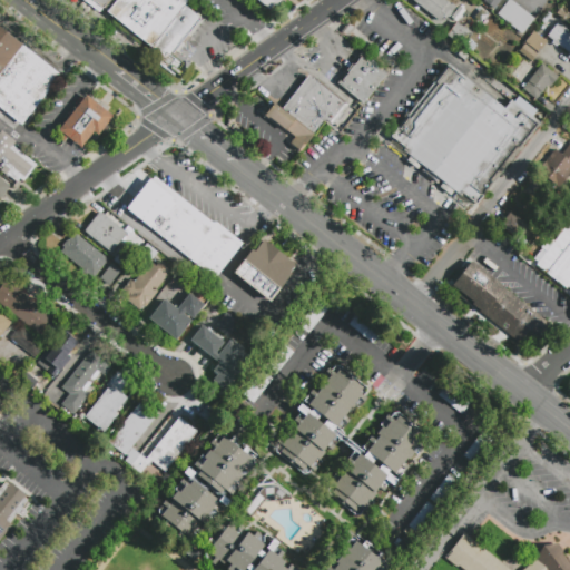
[(116,0),(107,12),(102,9),(98,13),(80,0),(116,0)]
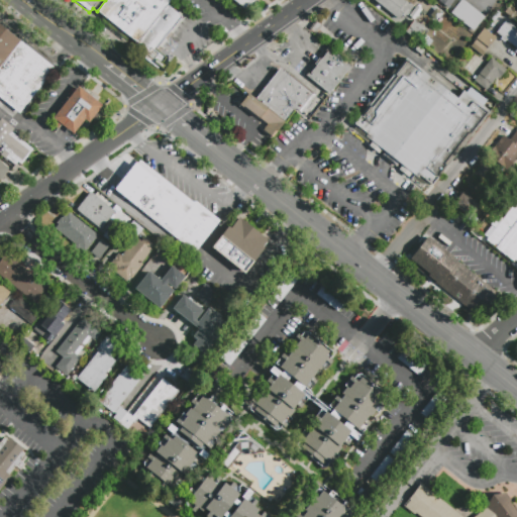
[(169,0),(136,42),(97,11),(105,0),(169,0)]
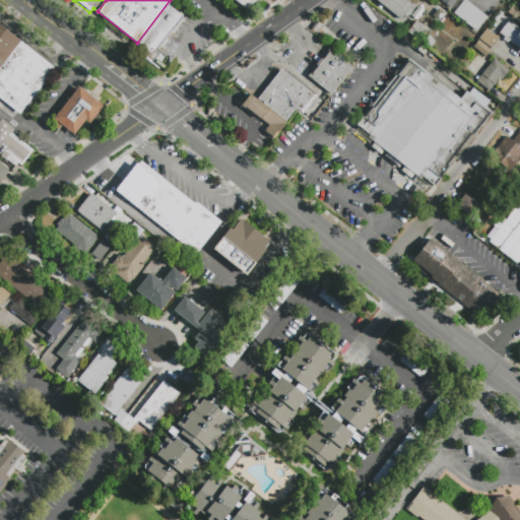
[(257,0),(252,7),(249,5),(245,9),(233,0),(257,0)]
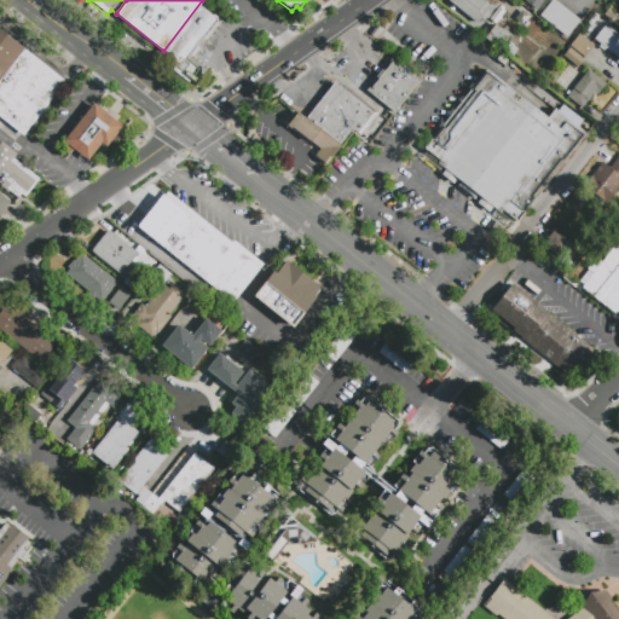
[(496,11),(492,16),(491,15),(487,19),(486,18),(484,22),(481,19),(478,24),(447,1),(447,0),(482,0),(490,5),(491,3),(496,7),(493,10),(496,11)]
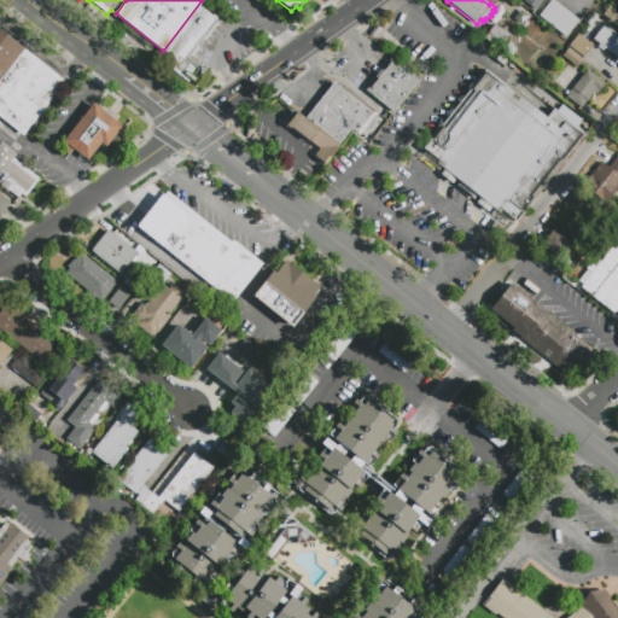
[(542,0),(541,3),(546,6),(552,0),(578,21),(565,38),(538,17),(541,13),(536,10),(534,11),(523,3),(524,0),(542,0)]
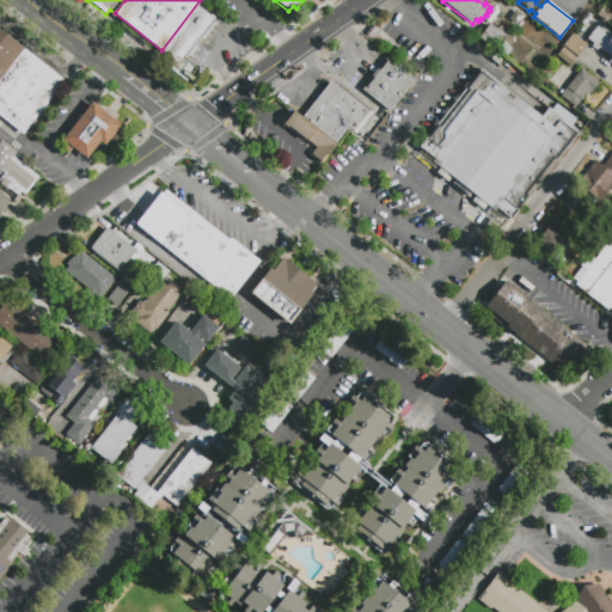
[(155,59),(197,6),(215,20),(184,60),(196,69),(185,81),(155,59)]
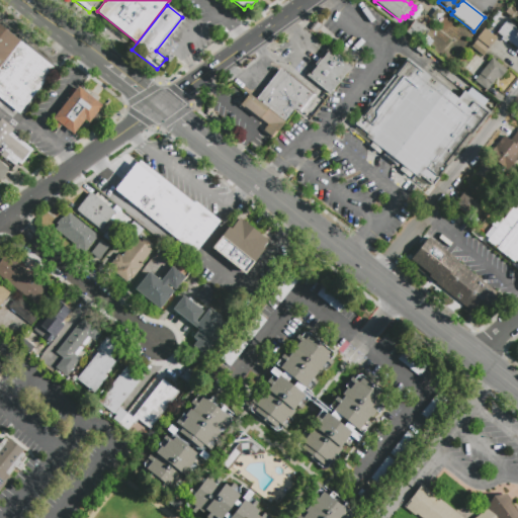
[(514,13),(511,18),(504,12),(507,8),(514,13)]
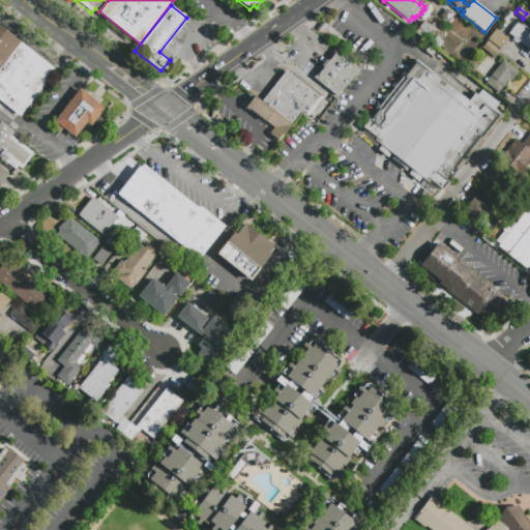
[(458,17),(448,27),(439,19),(447,9),(458,17)]
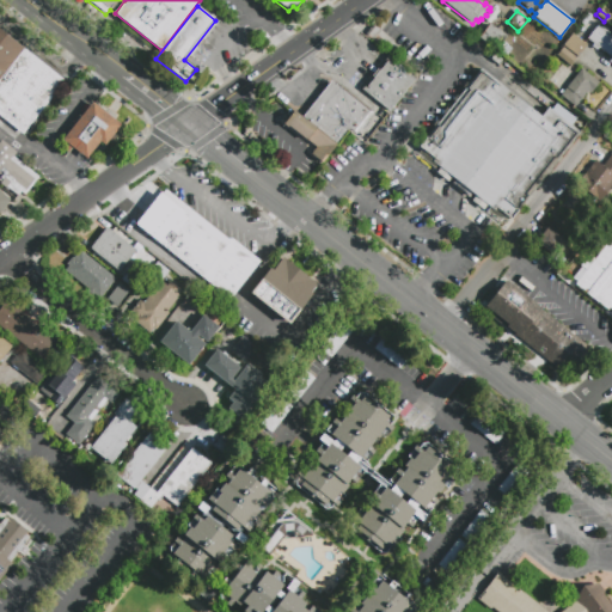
[(494,48),(493,50),(478,37),(489,24),(507,37),(503,43),(513,50),(508,56),(507,55),(506,57),(494,48)]
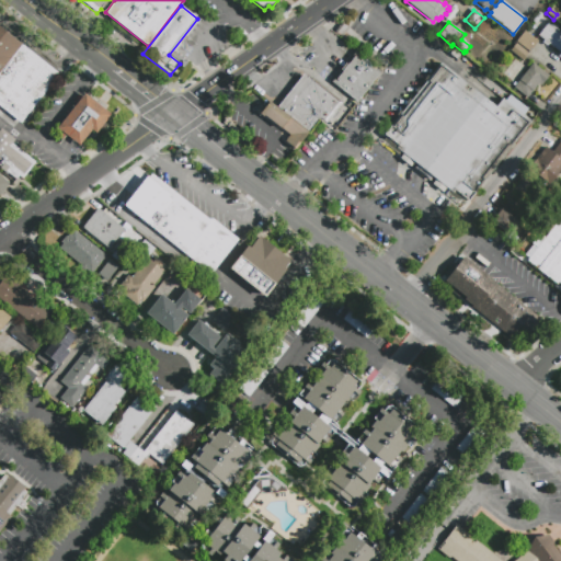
[(560,58),(558,56),(560,53),(548,44),(546,46),(541,43),(544,41),(538,36),(548,22),(560,32),(560,58)]
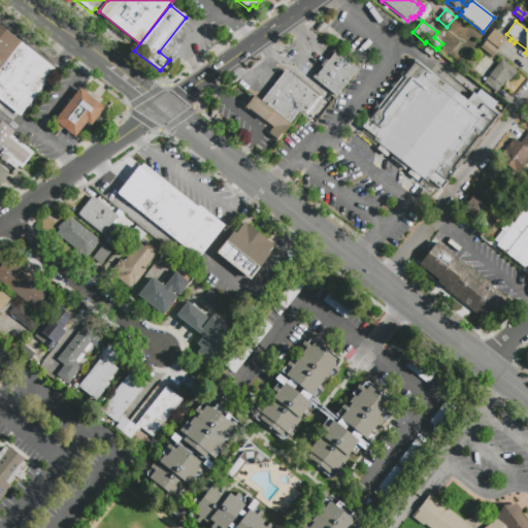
[(327,26),(321,33),(318,31),(324,24),(327,26)]
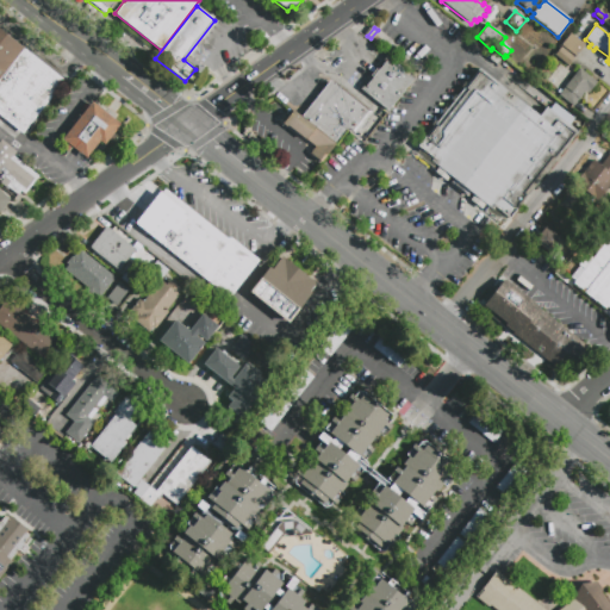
[(0,118),(0,30),(64,81),(36,118),(39,120),(29,135),(25,131),(23,136),(0,118)]
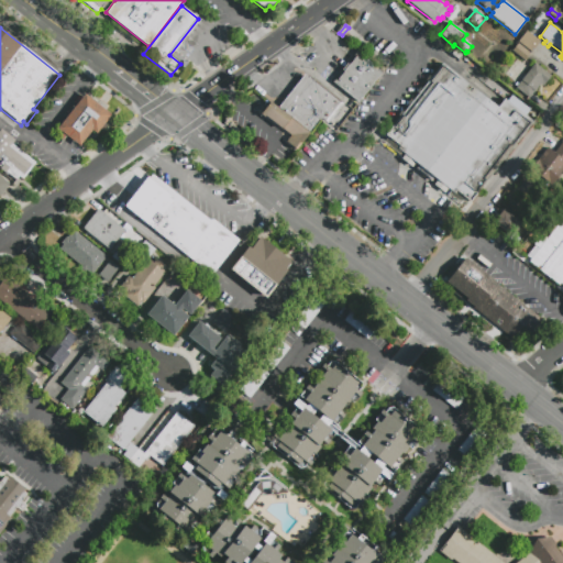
[(518,42),(526,31),(540,42),(531,52),(518,42)]
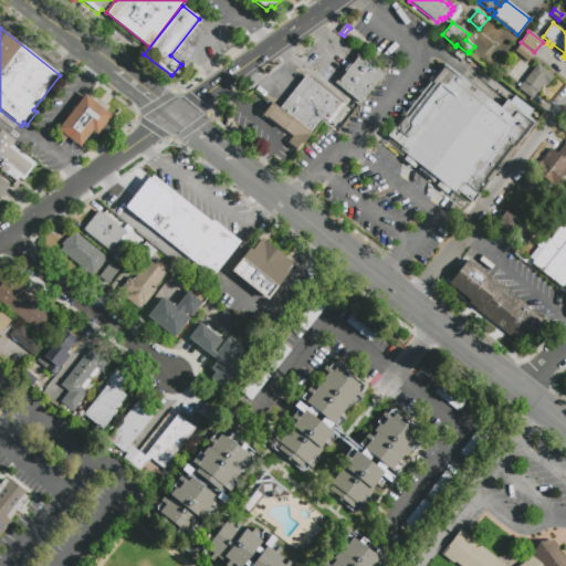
[(533,53),(527,61),(515,52),(521,44),(533,53)]
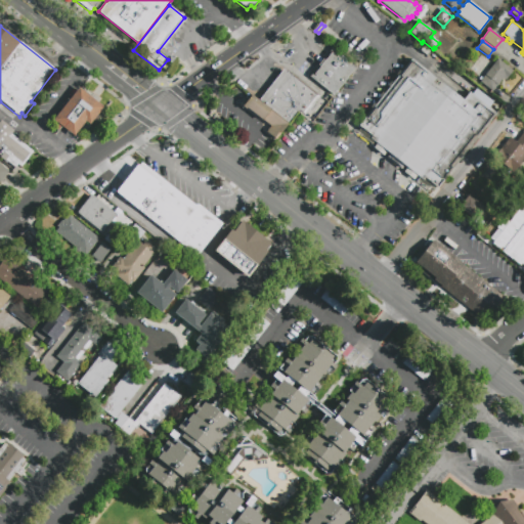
[(333,97),(326,92),(328,90),(310,77),(333,49),(356,68),(333,97)]
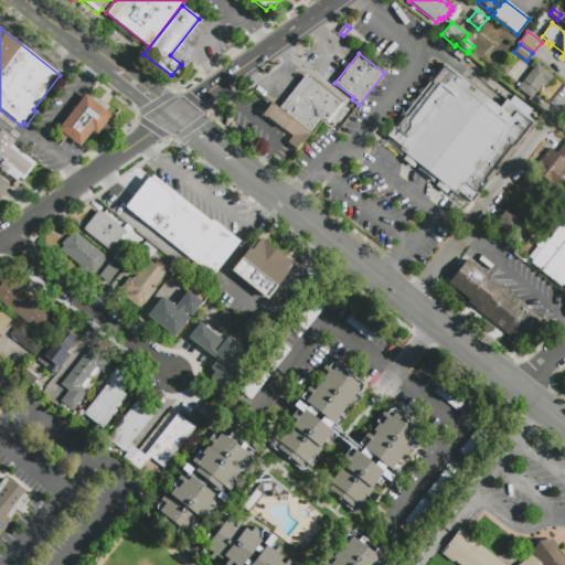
[(444,63),(385,134),(404,149),(402,151),(406,155),(403,159),(409,163),(417,170),(420,166),(454,193),(457,190),(472,202),(484,187),(487,189),(501,170),(500,169),(513,151),(514,152),(529,135),(528,134),(534,126),(516,112),(519,109),(505,99),(499,107),(444,63)]
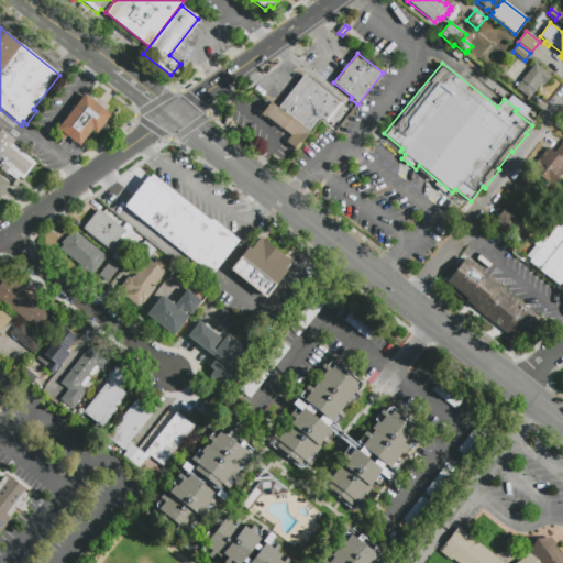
[(552,79),(544,89),(542,87),(530,101),(517,90),(536,67),(552,79)]
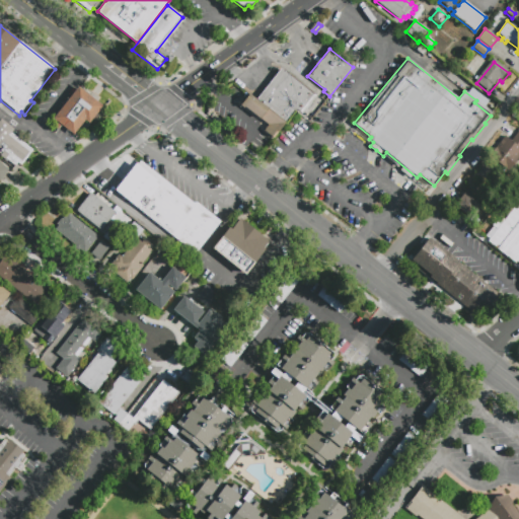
[(296,109),(285,124),(255,100),(281,69),(316,96),(310,103),(312,105),(308,112),(306,109),(302,115),(296,109)]
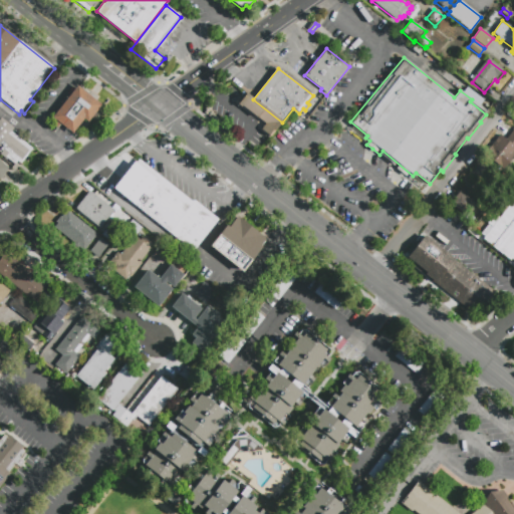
[(57,129),(51,124),(55,120),(52,117),(77,86),(101,105),(88,122),(84,119),(72,135),(60,125),(57,129)]
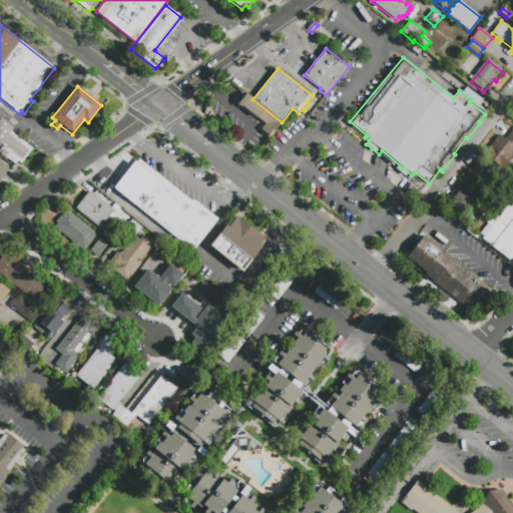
[(246,94),(252,99),(282,122),(275,131),(274,130),(269,136),(261,130),(265,125),(242,106),(240,108),(237,105),(246,94)]
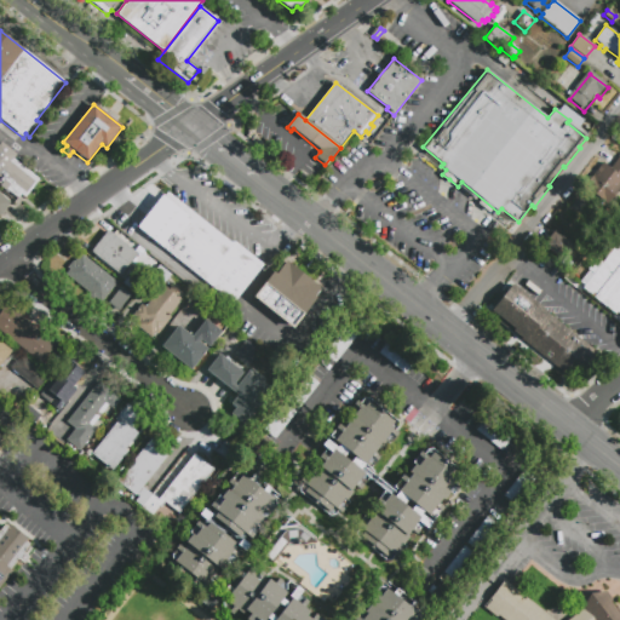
[(39,179),(22,201),(7,190),(6,191),(0,187),(1,184),(0,183),(0,143),(1,142),(17,155),(13,159),(39,179)]
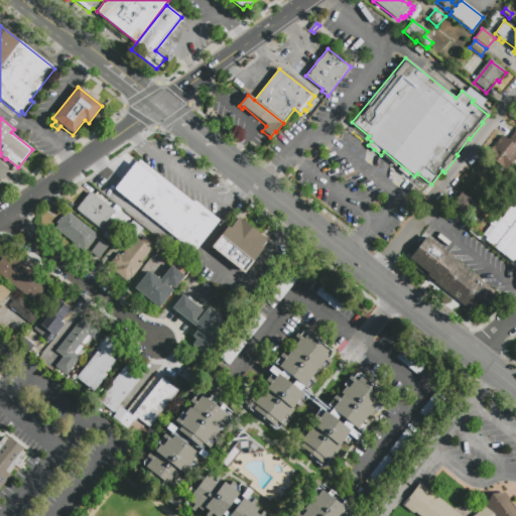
[(515,133),(515,162),(506,175),(486,158),(503,137),(509,142),(515,133)]
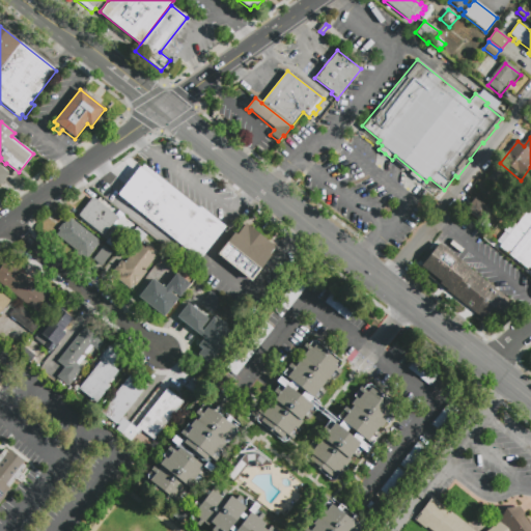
[(116,196),(141,164),(198,210),(201,206),(227,226),(203,257),(199,261),(116,196)]
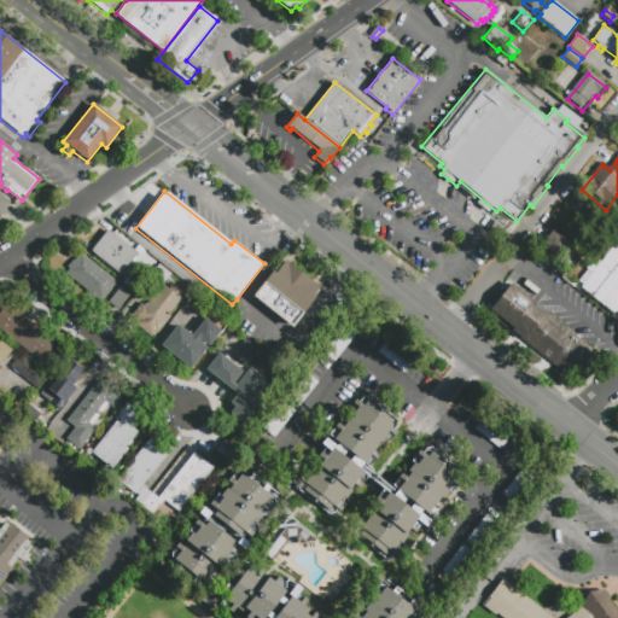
[(0,193),(10,203),(0,215),(0,193)]
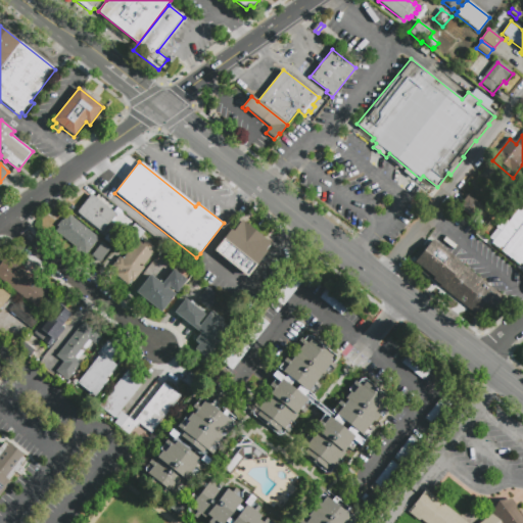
[(102,233),(76,212),(91,194),(116,215),(102,233)]
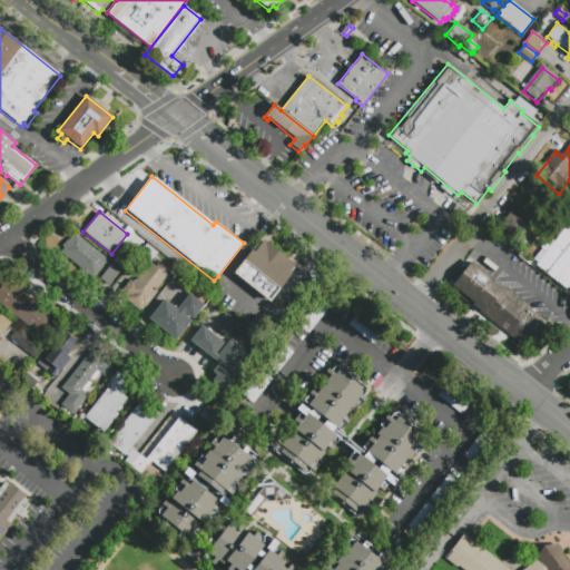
[(530,231),(523,238),(520,236),(517,241),(501,228),(511,215),(530,231)]
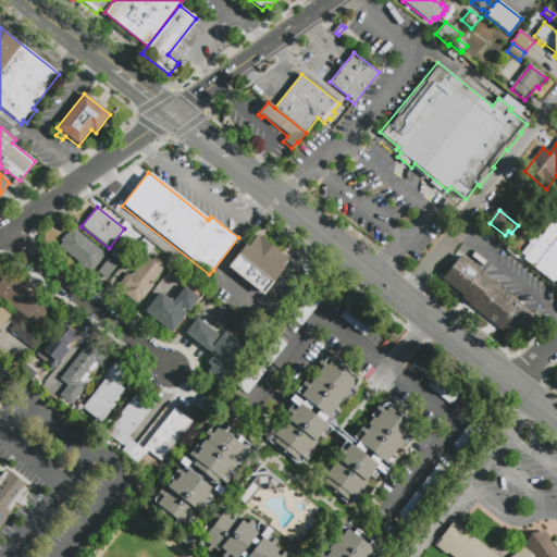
[(556,283),(554,281),(552,283),(523,260),(525,258),(521,255),(530,244),(528,242),(535,232),(542,236),(545,233),(542,231),(554,215),(556,218),(556,283)]
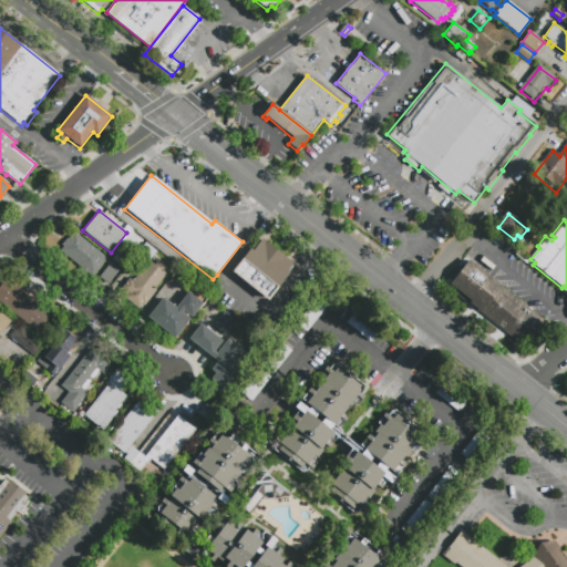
[(105,258),(92,275),(60,250),(63,246),(61,245),(65,239),(66,239),(73,232),(105,258)]
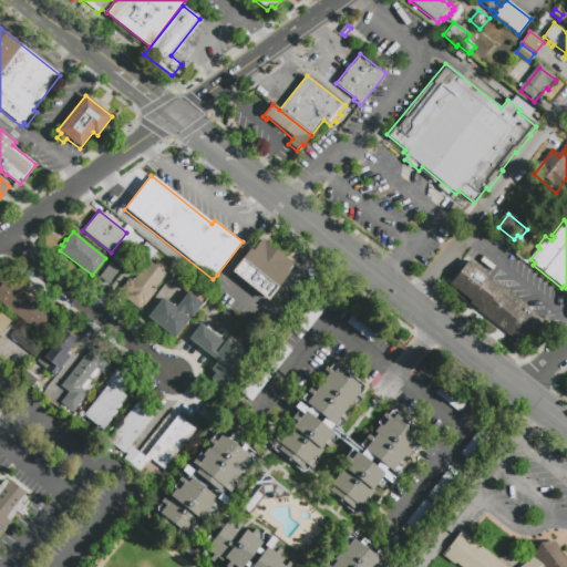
[(289,274),(280,285),(267,301),(247,286),(232,274),(249,250),(253,253),(263,239),(295,264),(288,272),(289,274)]
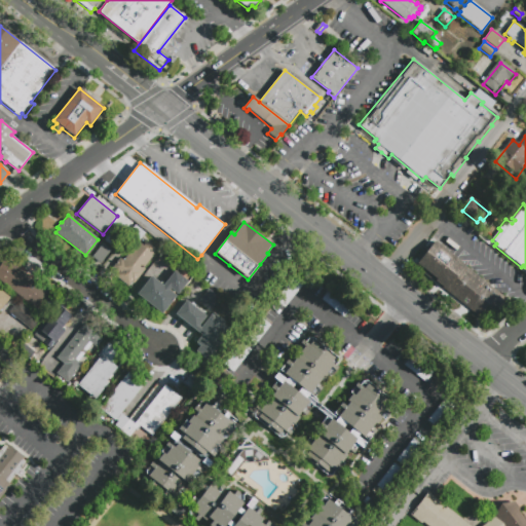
[(132,282),(127,286),(109,271),(113,265),(119,257),(122,260),(136,243),(125,235),(134,225),(145,233),(141,237),(156,249),(153,254),(154,255),(149,263),(147,262),(143,267),(145,269),(134,284),(132,282)]
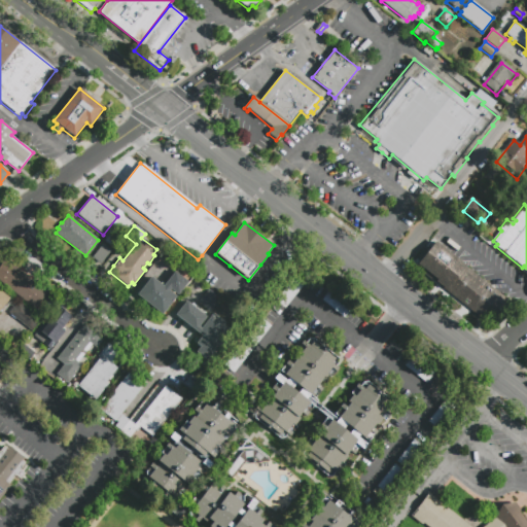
[(125,236),(114,248),(104,240),(114,227),(125,236)]
